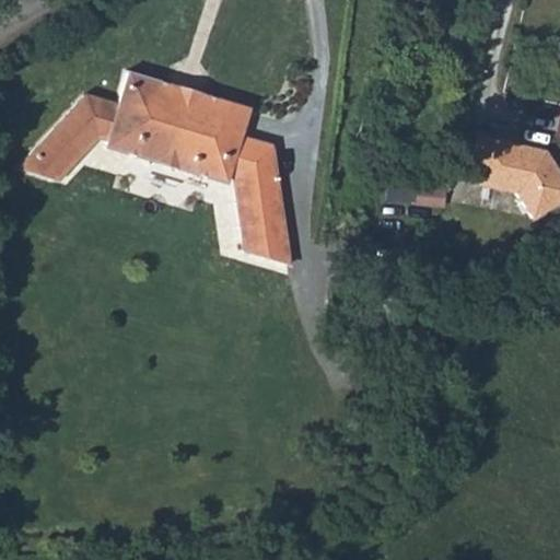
[(18,172),(59,185),(100,137),(108,140),(107,147),(229,181),(230,174),(240,178),(248,253),(290,266),(273,142),(242,132),(249,104),(197,88),(191,102),(177,96),(181,83),(128,69),(120,96),(88,88),(18,172)]
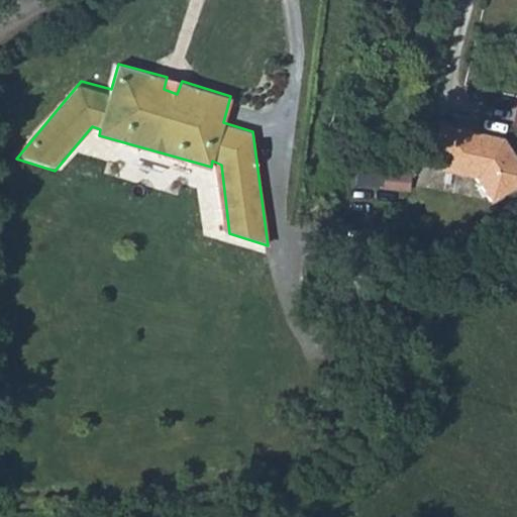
[(182,81),(167,77),(164,89),(177,94),(182,81)]
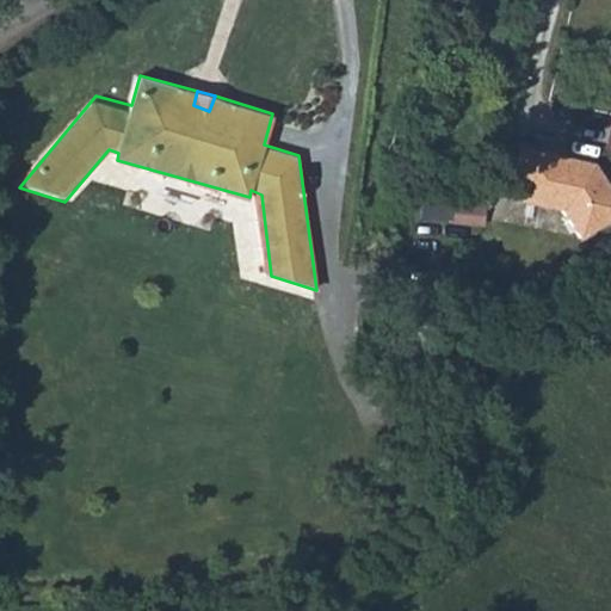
[(573,176),(526,164),(519,192),(539,198),(534,218),(565,227),(581,255),(610,236),(610,204),(598,181),(585,179),(584,183),(572,180),(573,176)]
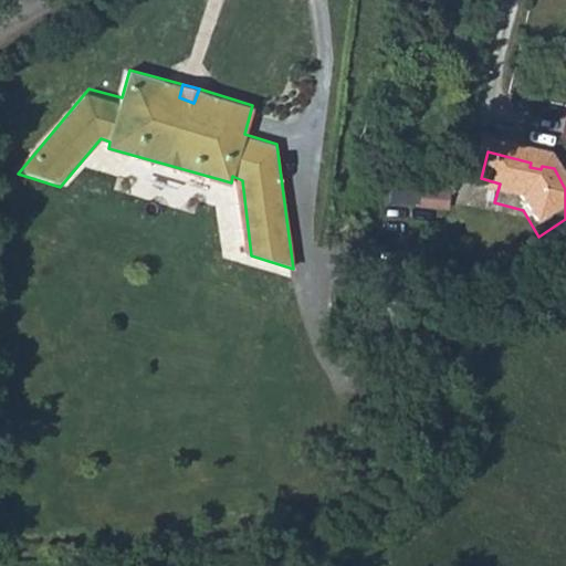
[(500,184),(481,178),(477,198),(494,202),(500,184)]
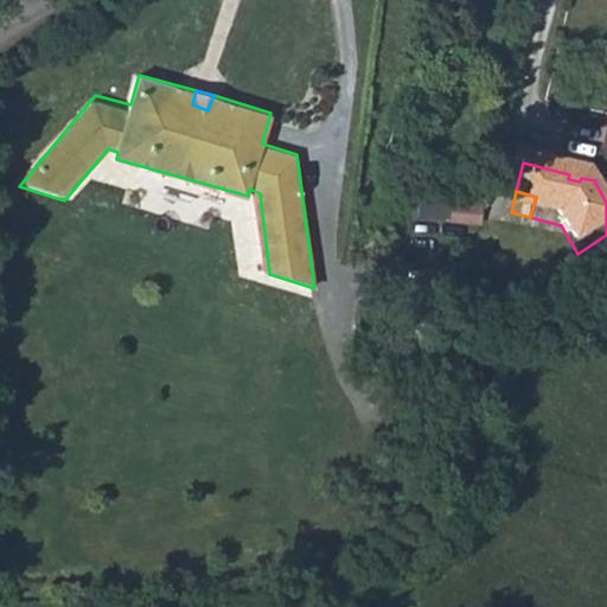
[(417,212),(447,216),(448,198),(420,195),(417,212)]
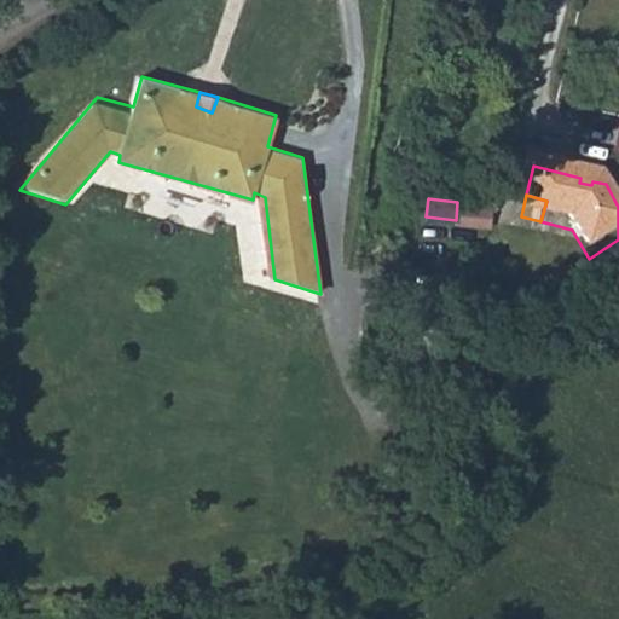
[(490,225),(492,203),(461,200),(458,223),(490,225)]
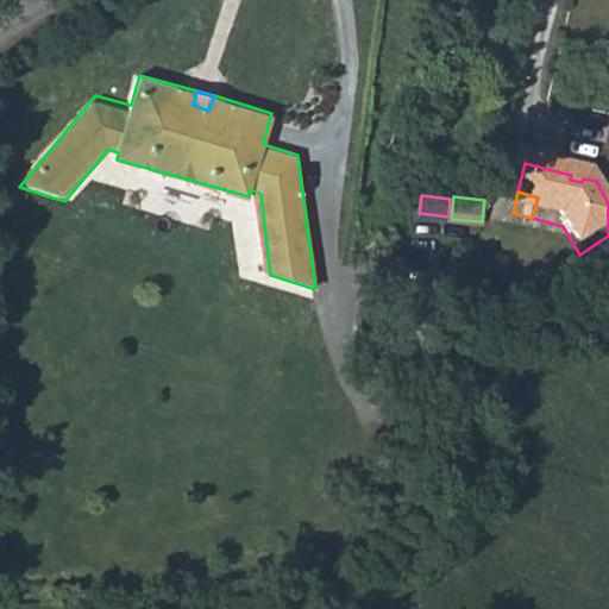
All buildings are outlined.
